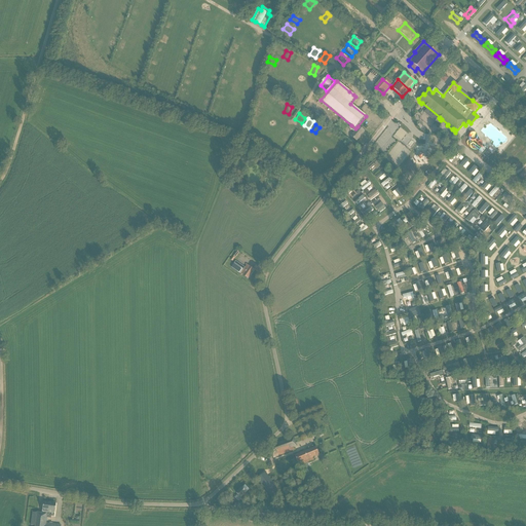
[(354,133),(350,137),(352,138),(357,141),(365,132),(358,126),(355,128),(351,125),(349,128),(354,133)]
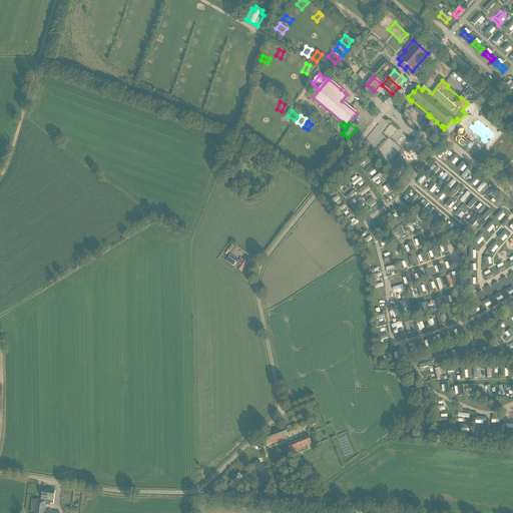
[(323,130),(317,126),(313,133),(319,137),(323,130)]
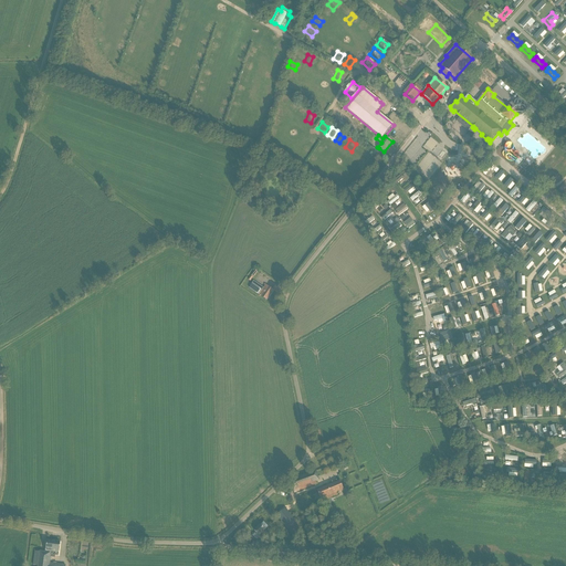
[(312,150),(318,155),(322,150),(315,146),(312,150)]
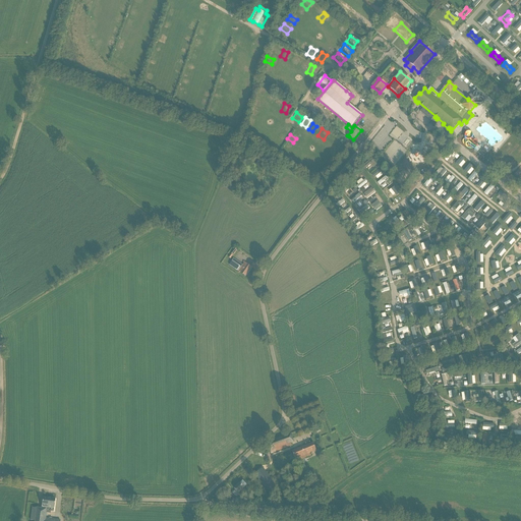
[(498,141),(501,145),(506,137),(504,135),(498,141)]
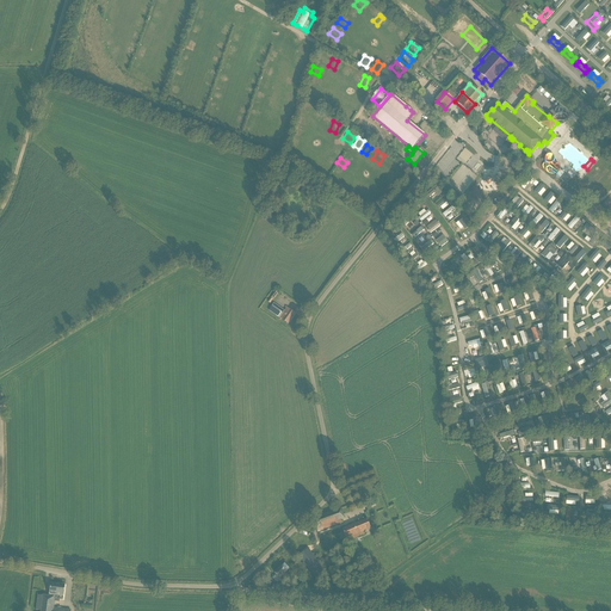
[(512,204),(517,209),(522,203),(517,198),(512,204)]
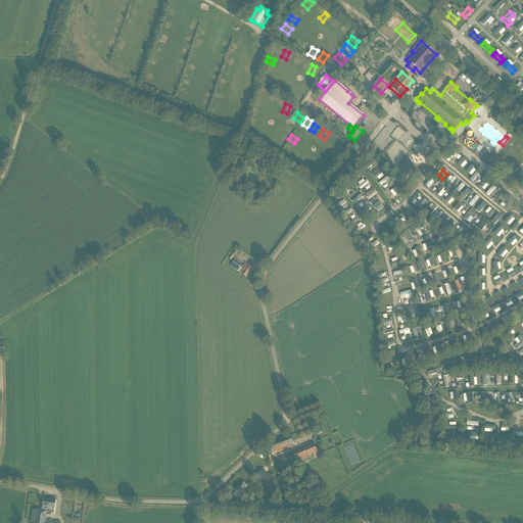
[(477,188),(483,182),(481,180),(475,185),(477,188)]
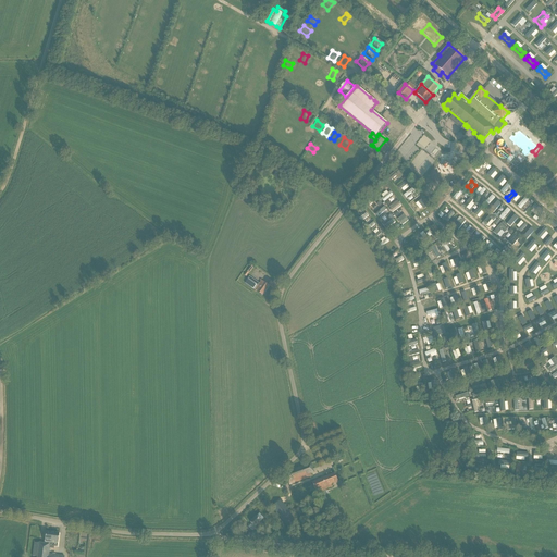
[(378,218),(380,221),(387,217),(381,207),(372,213),(375,219),(378,218)]
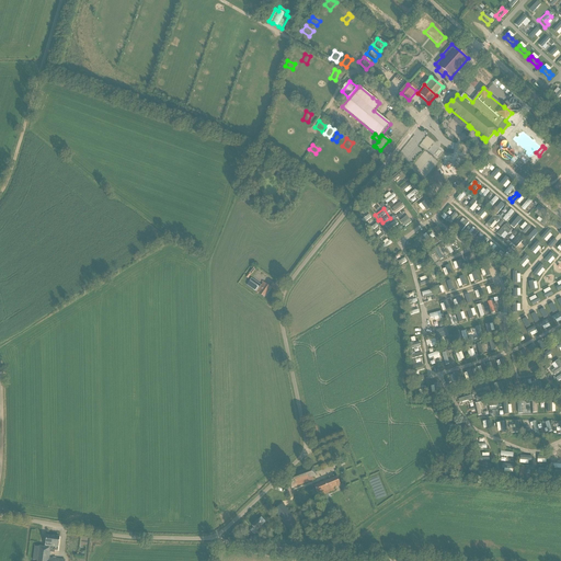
[(466,231),(470,227),(462,219),(458,224),(466,231)]
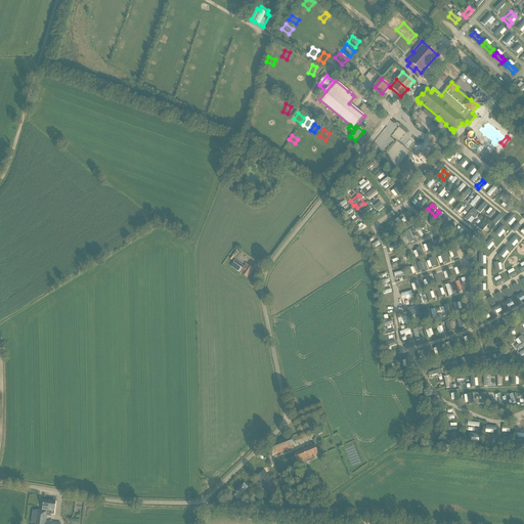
[(411,219),(406,211),(402,213),(407,221),(411,219)]
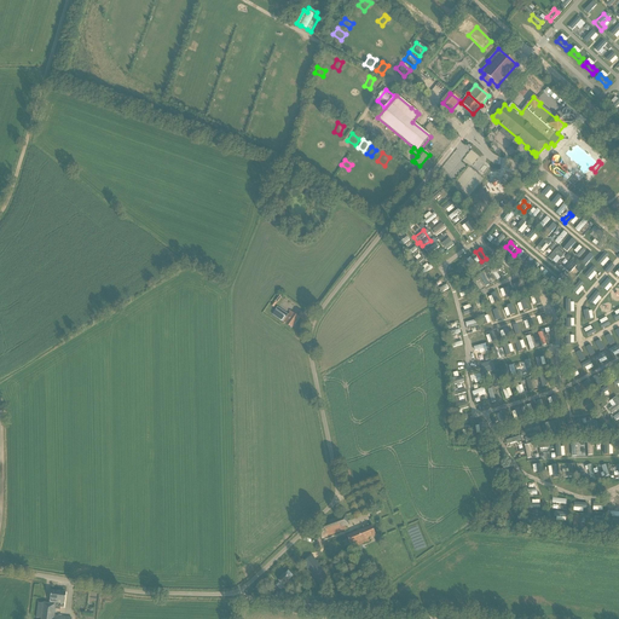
[(590,277),(595,273),(588,266),(584,270),(590,277)]
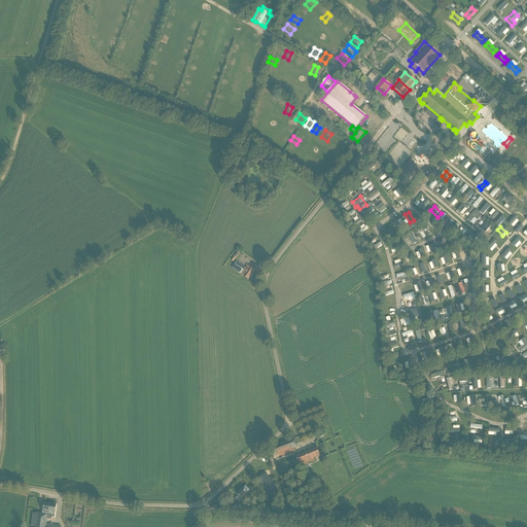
[(417,241),(415,236),(414,236),(413,233),(406,236),(410,244),(417,241)]
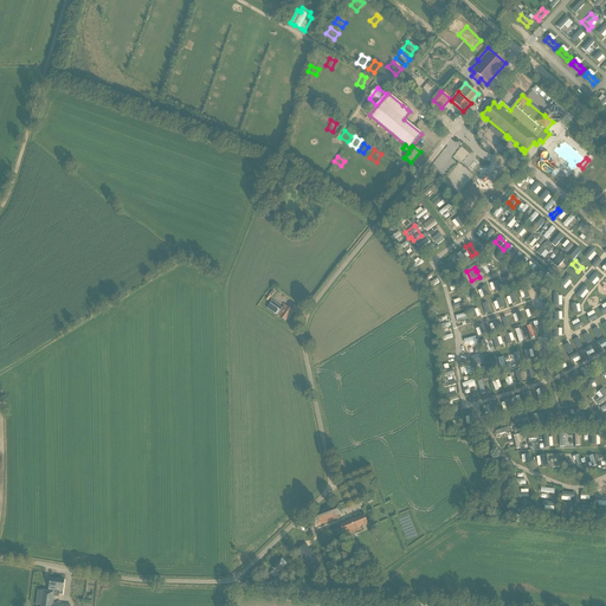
[(563,275),(560,279),(567,285),(571,282),(563,275)]
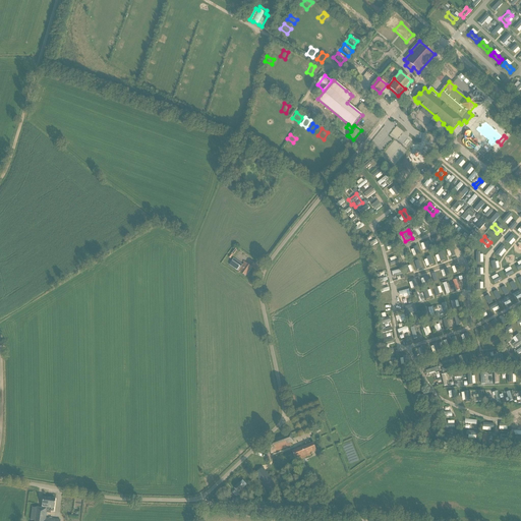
[(233,259),(229,266),(245,277),(251,268),(244,262),(243,264),(244,264),(242,267),(233,259)]
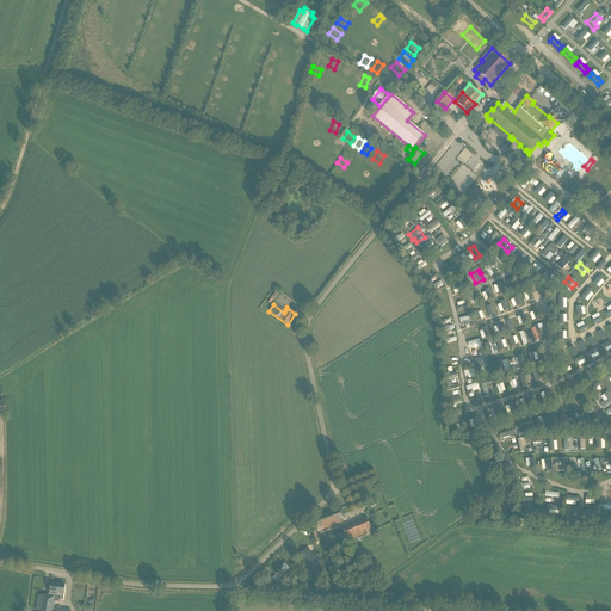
[(584,325),(590,321),(585,313),(579,315),(584,325)]
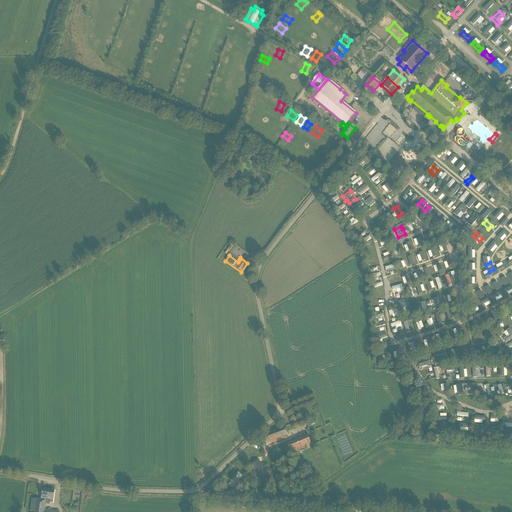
[(464,267),(466,273),(474,271),(472,265),(464,267)]
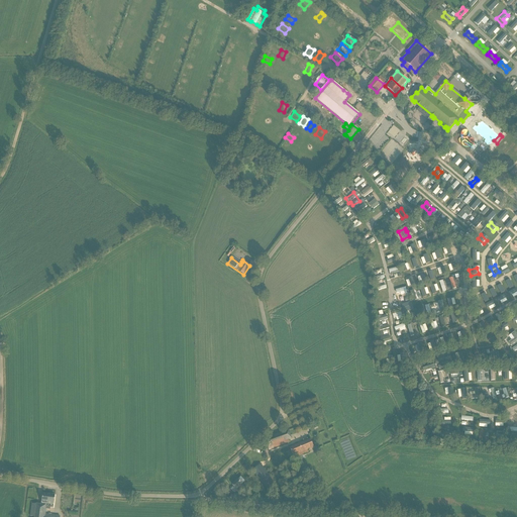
[(378,300),(379,303),(382,303),(381,299),(383,298),(383,295),(374,297),(375,303),(378,303),(378,300)]
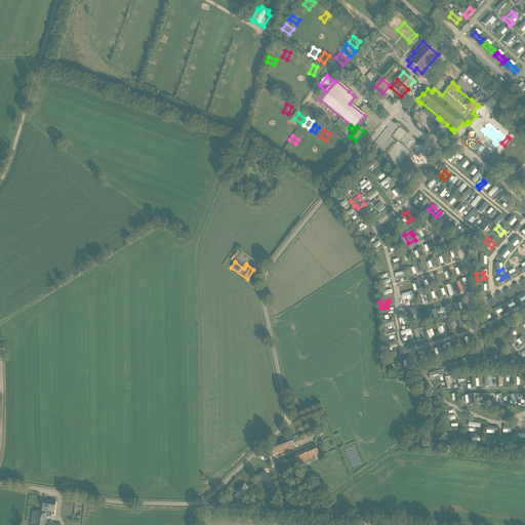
[(404,309),(405,316),(414,315),(413,308),(404,309)]
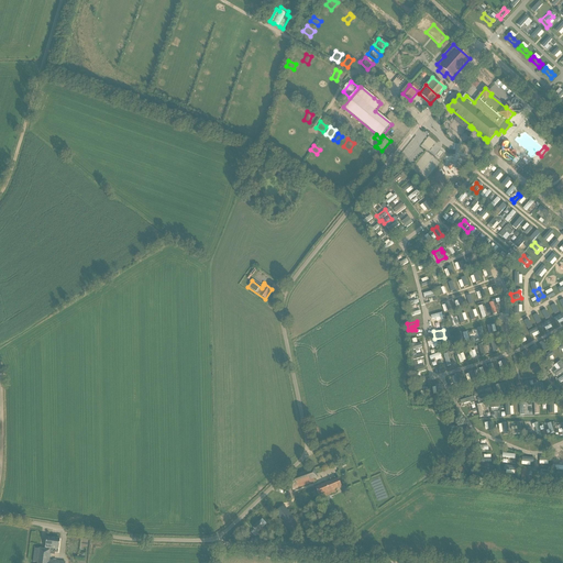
[(537,352),(542,349),(538,341),(532,344),(537,352)]
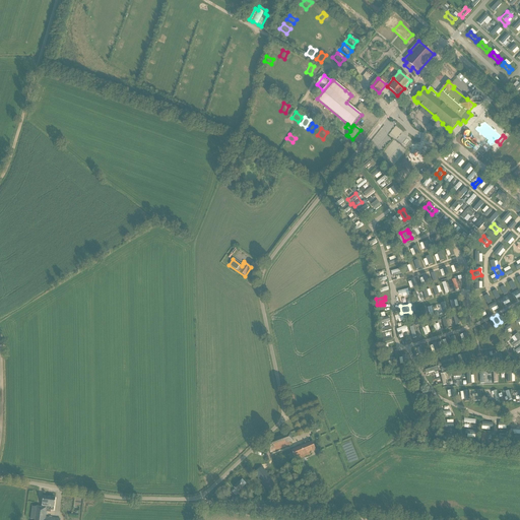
[(486,331),(492,328),(488,322),(483,324),(486,331)]
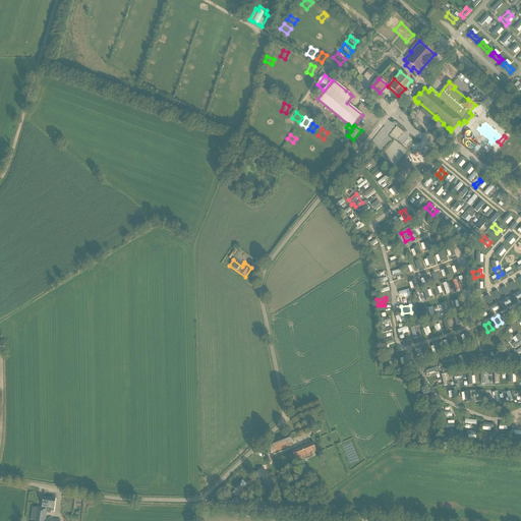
[(425,325),(419,327),(422,336),(428,334),(425,325)]
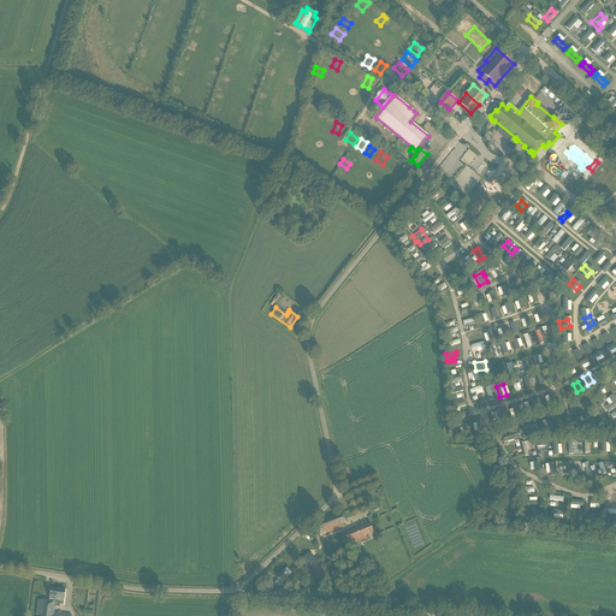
[(487,385),(480,388),(485,402),(492,398),(487,385)]
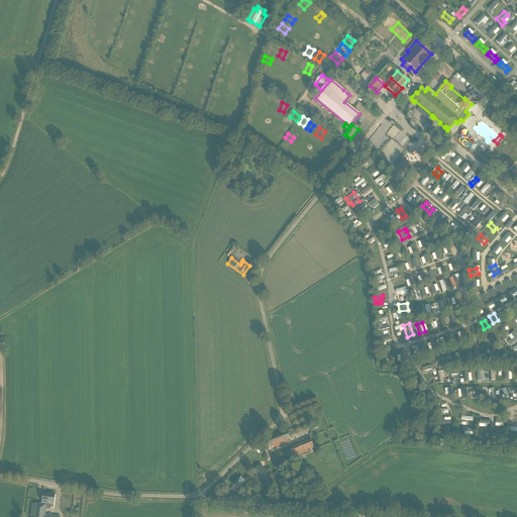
[(505,342),(507,345),(516,340),(511,331),(505,335),(508,340),(505,342)]
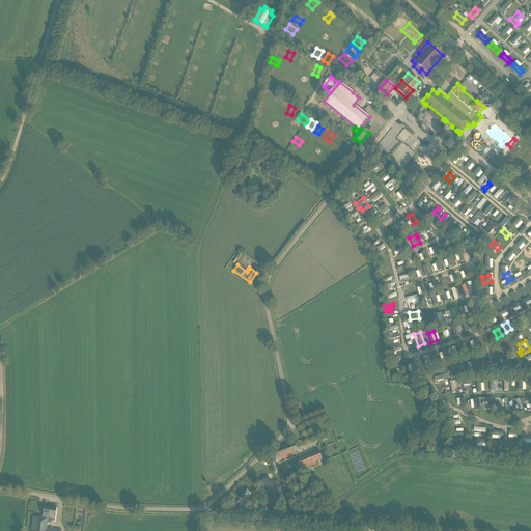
[(500,347),(503,346),(502,342),(498,344),(499,348),(495,350),(497,354),(502,352),(500,347)]
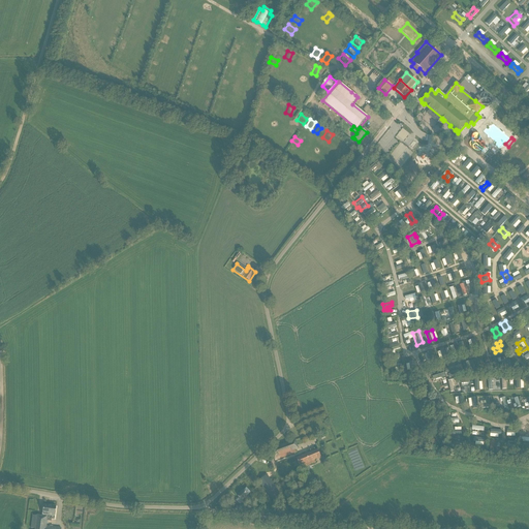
[(433,349),(424,351),(426,359),(436,356),(436,355),(445,353),(444,348),(441,349),(441,348),(433,349)]
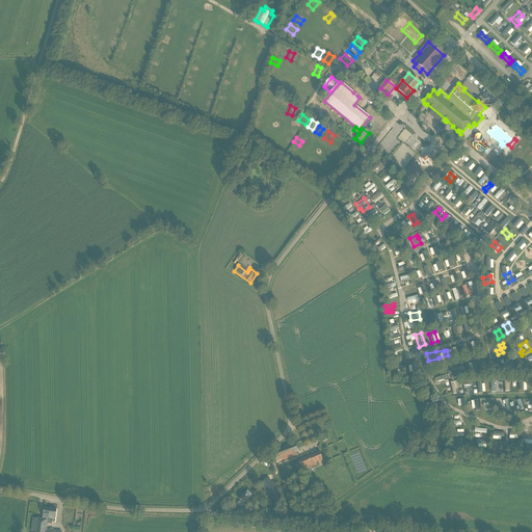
[(481,358),(464,364),(467,368),(483,363),(481,358)]
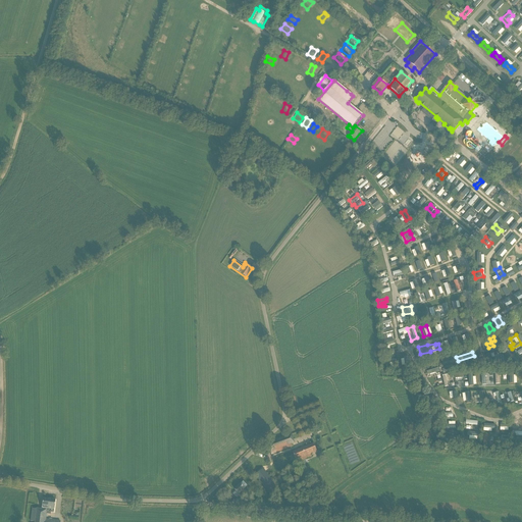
[(267,444),(272,455),(292,447),(291,441),(294,440),(292,434),(267,444)]
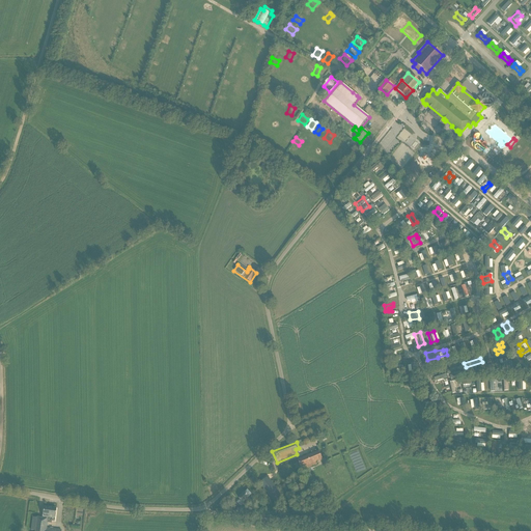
[(298,460),(300,466),(303,473),(308,471),(307,469),(317,465),(316,463),(322,459),(318,451),(298,460)]
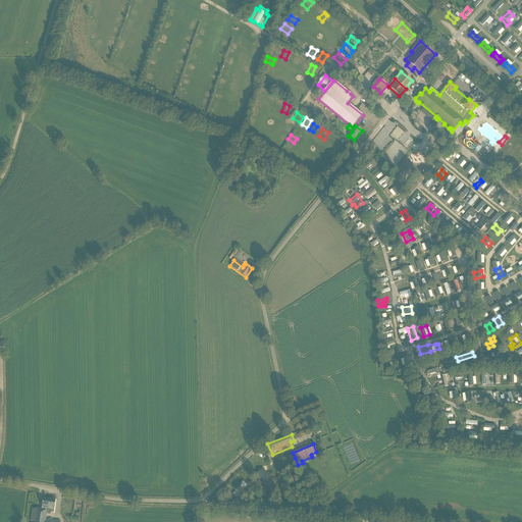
[(340,448),(347,465),(355,462),(348,445),(340,448)]
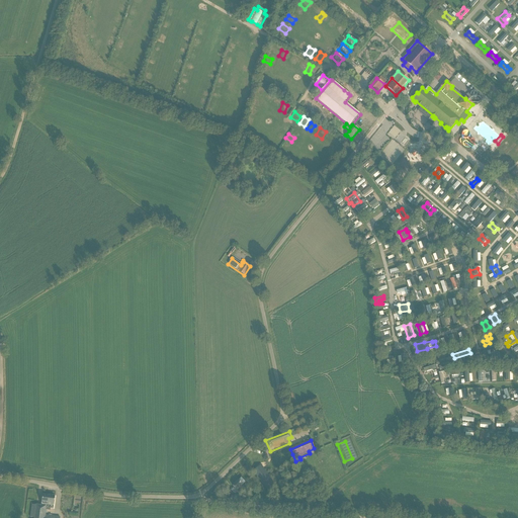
[(233,486),(234,488),(231,491),(235,494),(238,491),(237,490),(239,489),(242,492),(245,489),(242,486),(243,485),(242,485),(245,483),(242,479),(239,481),(233,486)]
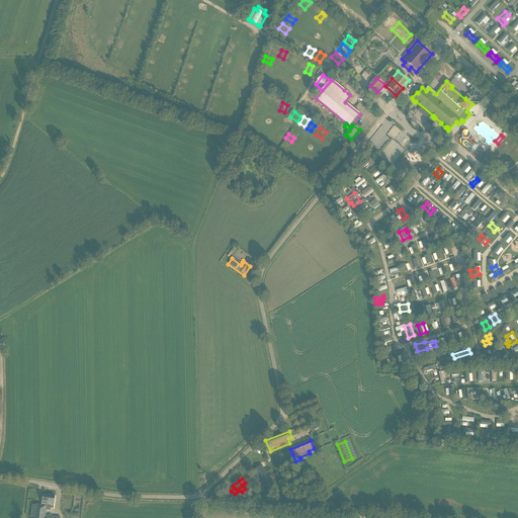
[(60,517),(45,516),(46,510),(45,510),(46,506),(48,506),(48,505),(47,505),(48,503),(47,503),(48,500),(47,500),(48,496),(42,495),(42,496),(40,506),(31,505),(30,517),(33,517),(60,517)]
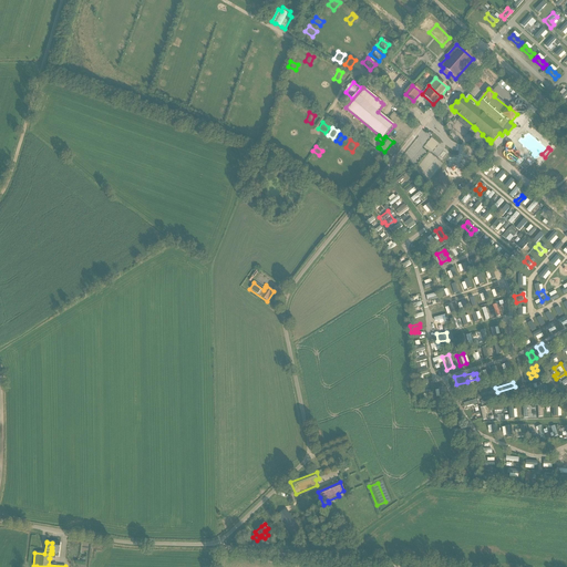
[(50,554),(49,558),(50,558),(52,559),(53,559),(54,557),(58,557),(60,544),(52,543),(51,547),(52,547),(51,550),(52,550),(51,553),(52,553),(52,554),(50,554)]
